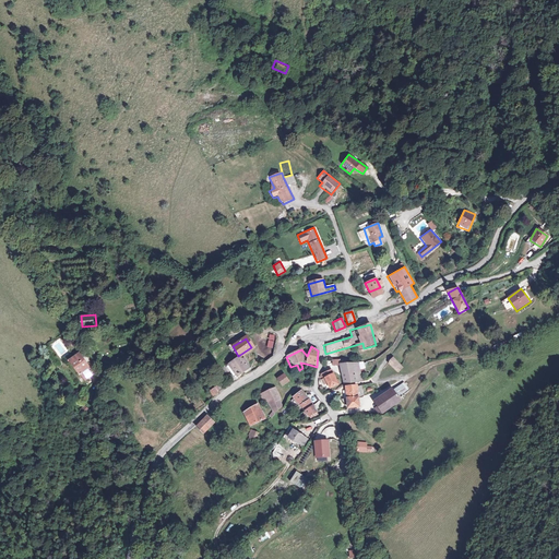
[(97,375),(81,351),(66,360),(83,384),(97,375)]
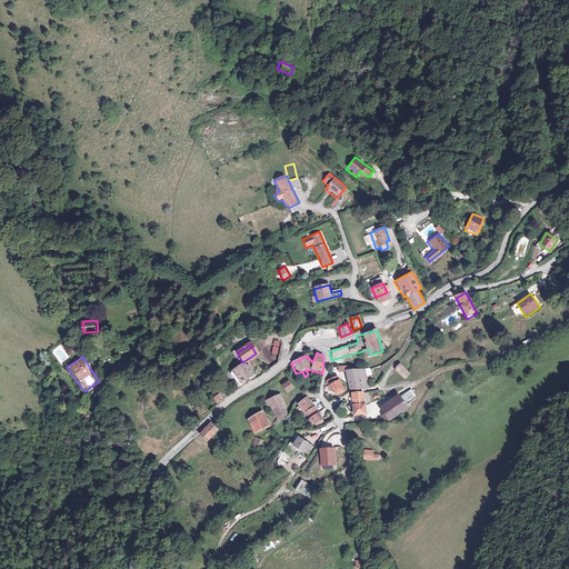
[(242,363),(229,372),(240,386),(256,375),(247,363),(245,366),(242,363)]
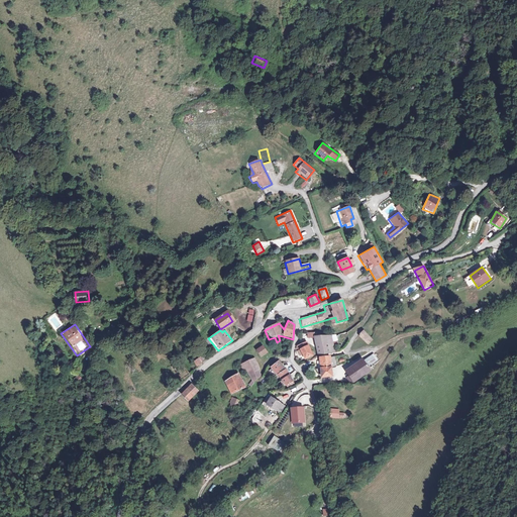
[(374,339),(363,330),(358,336),(370,344),(374,339)]
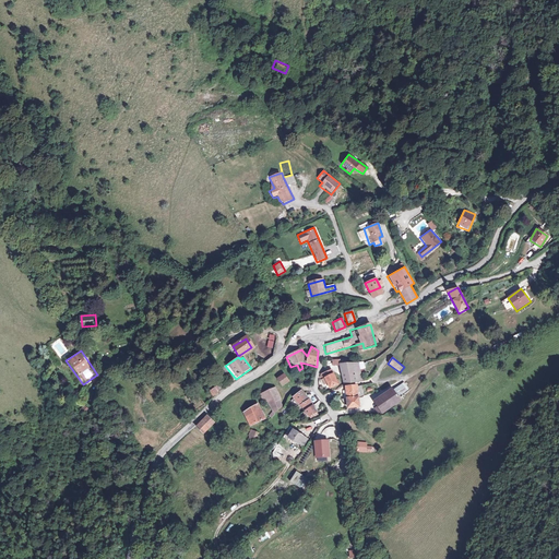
[(341,359),(333,360),(332,367),(341,366),(343,382),(363,381),(361,370),(366,369),(364,361),(358,364),(341,364),(341,359)]
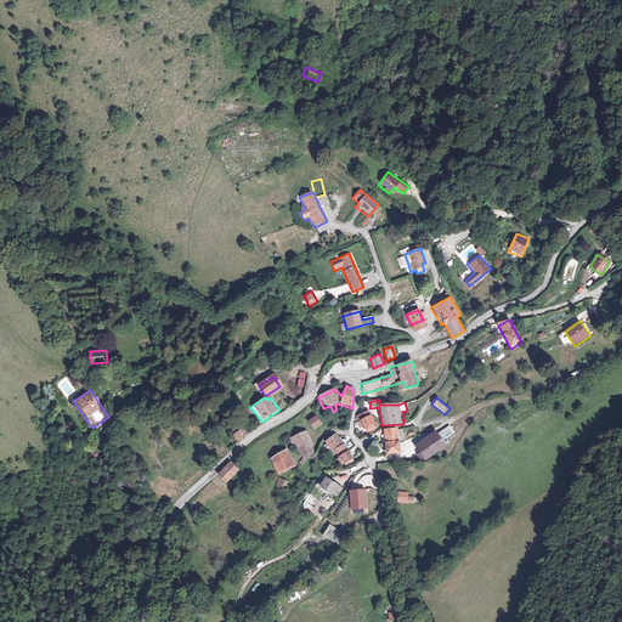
[(377,429),(368,412),(356,417),(355,423),(357,423),(360,429),(363,428),(366,434),(377,429)]
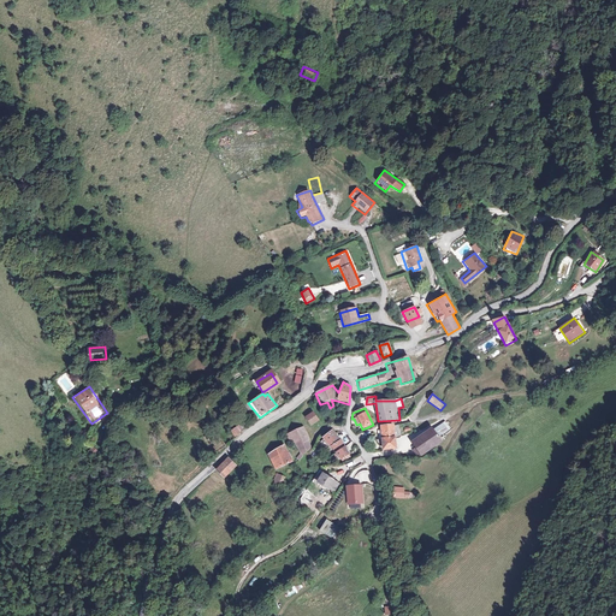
[(318,420),(312,412),(304,418),(307,421),(311,426),(318,420)]
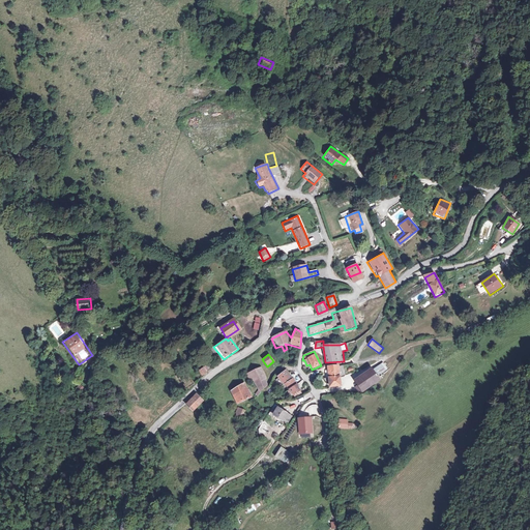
[(388,369),(384,362),(373,371),(370,366),(352,380),(362,394),(383,380),(380,376),(388,369)]
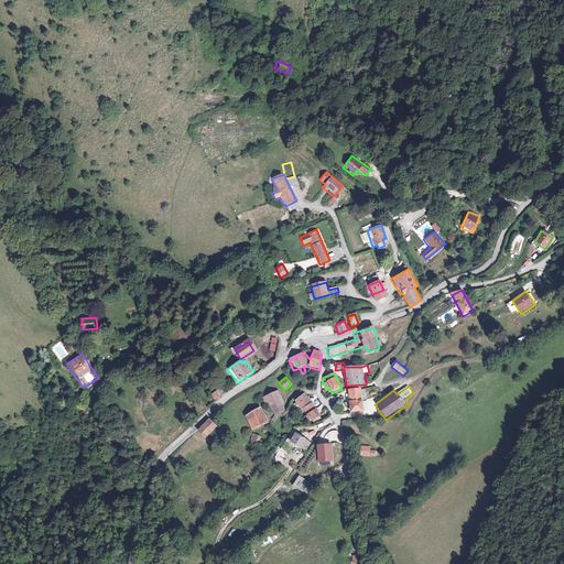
[(278,390),(262,398),(266,404),(270,403),(278,416),(289,410),(281,394),(278,390)]
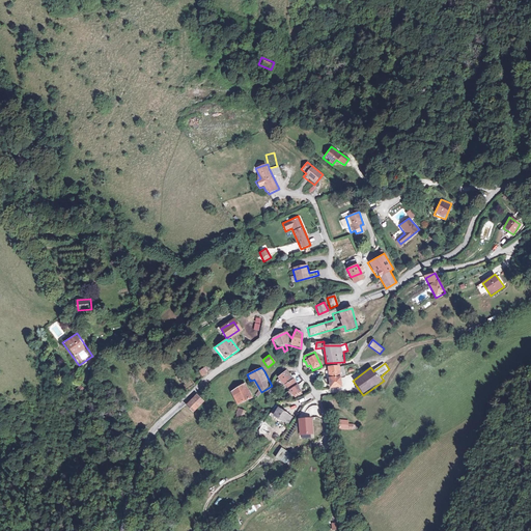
[(202,368),(197,371),(200,376),(205,372),(202,368)]
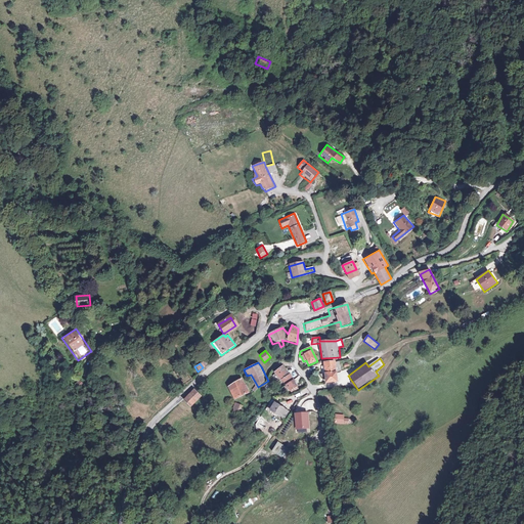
[(336,364),(323,364),(325,386),(339,385),(336,364)]
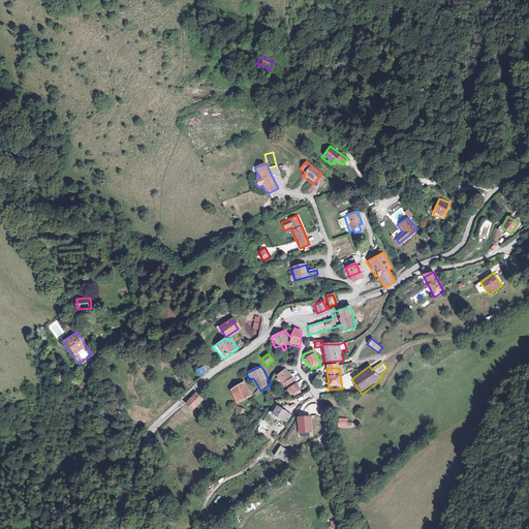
[(278,377),(284,383),(292,377),(287,370),(278,377)]
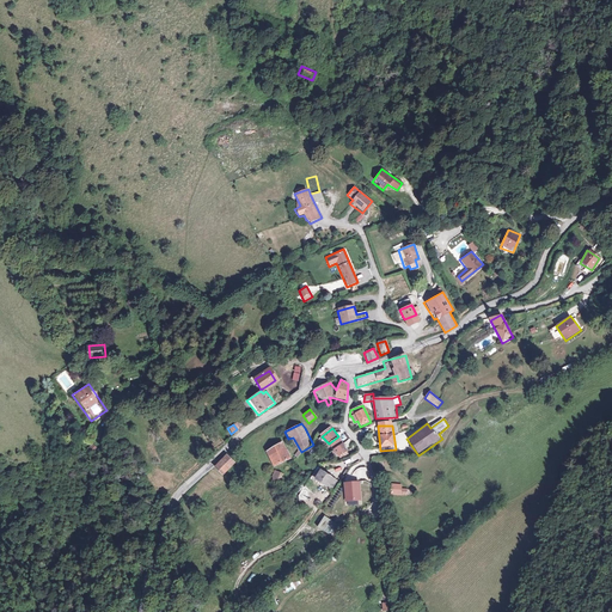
[(343,445),(338,436),(329,444),(335,450),(343,445)]
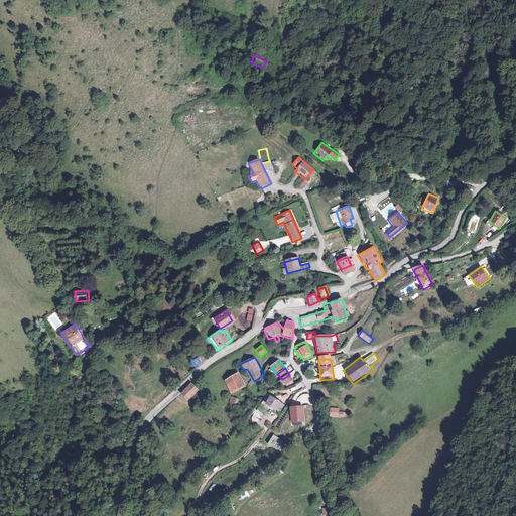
[(223,381),(229,394),(245,386),(238,373),(223,381)]
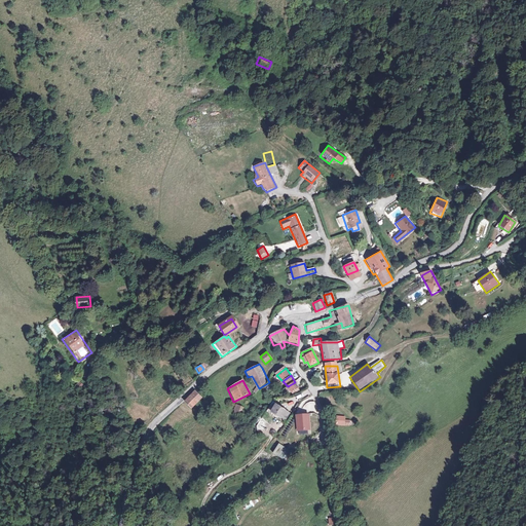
[(80,390),(83,384),(79,381),(75,387),(80,390)]
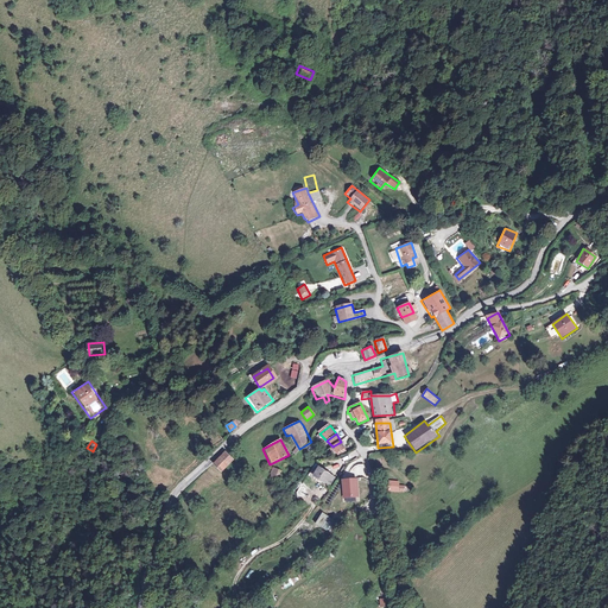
[(347,448),(341,442),(333,447),(337,455),(347,448)]
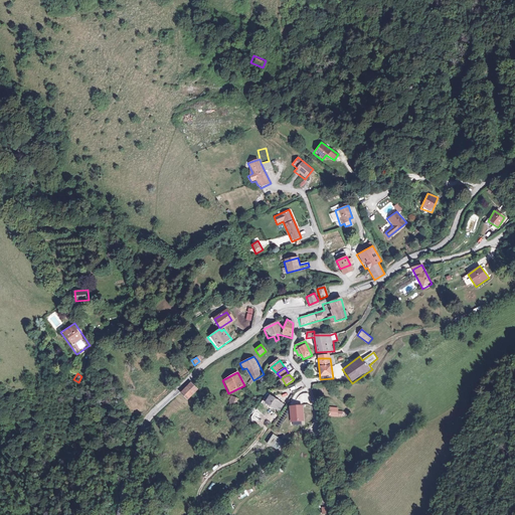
[(197,390),(189,382),(179,393),(186,401),(197,390)]
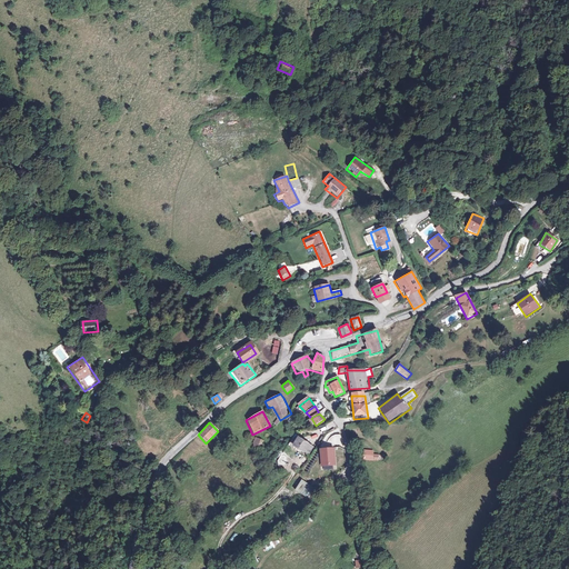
[(263,440),(255,437),(252,443),(261,447),(263,440)]
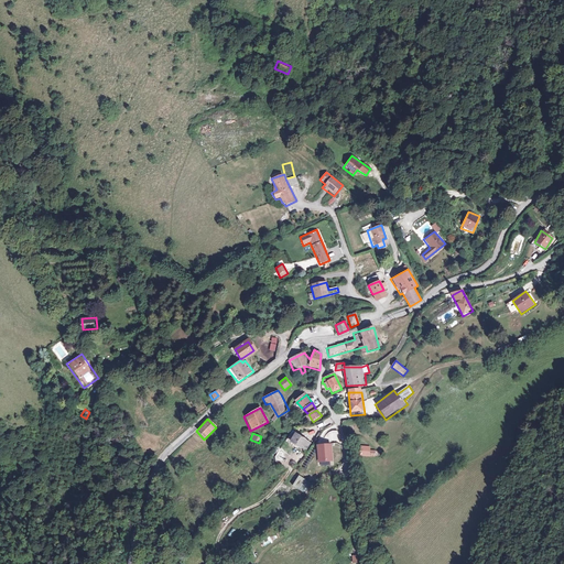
[(311,443),(295,433),(290,442),(305,453),(311,443)]
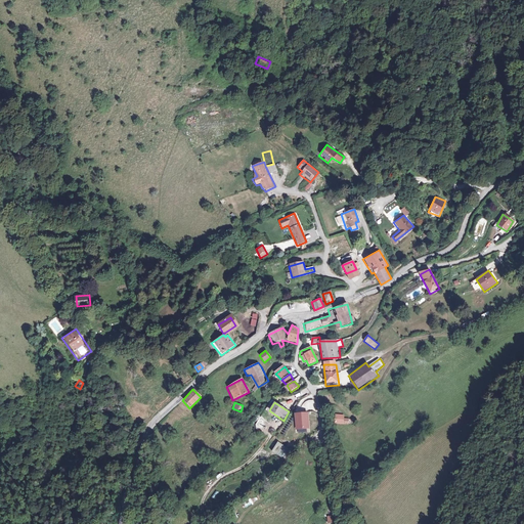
[(296,430),(309,429),(308,412),(294,413),(296,430)]
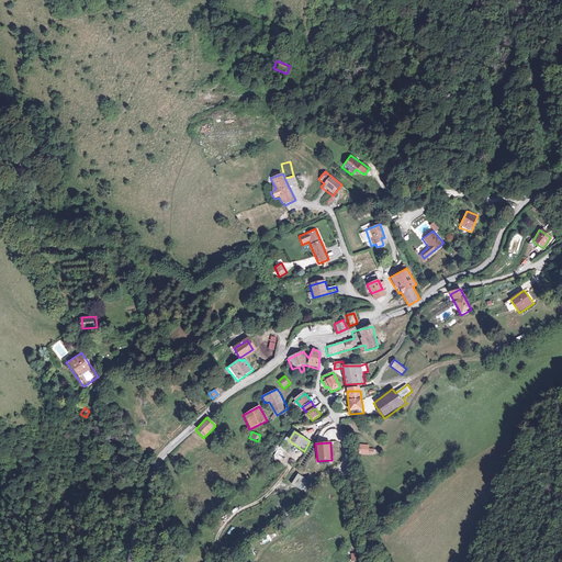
[(366,446),(357,445),(356,456),(378,457),(378,449),(366,448),(366,446)]
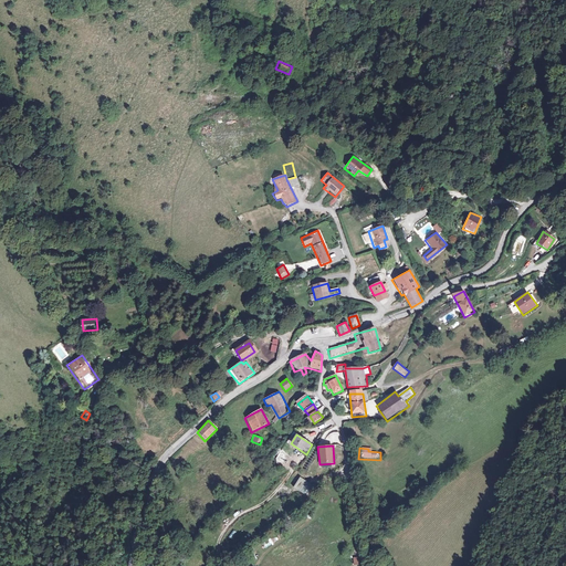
[(314,485),(304,480),(297,491),(307,496),(314,485)]
